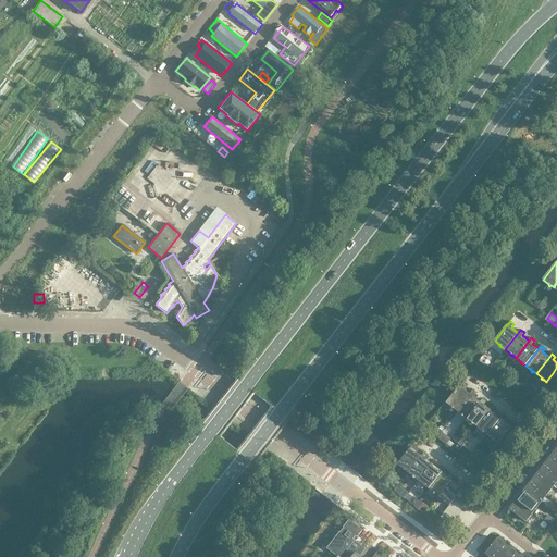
[(556,390),(556,385),(548,379),(546,382),(545,384),(555,393),(556,390)]
